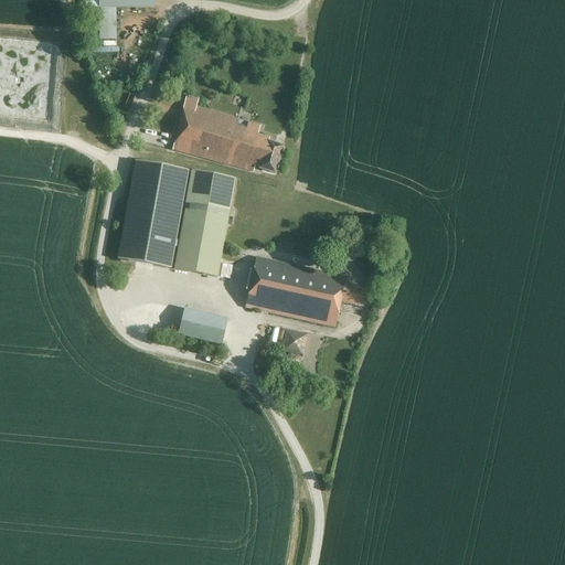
[(260,170),(276,174),(284,148),(269,144),(270,139),(258,136),(260,126),(248,123),(246,130),(235,127),(237,119),(196,107),(199,99),(187,96),(173,150),(254,173),(256,167),(262,168),(260,170)]
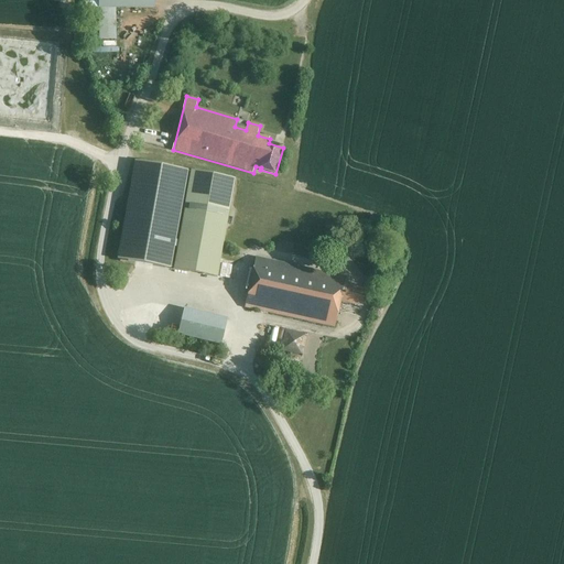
[(118,259),(171,269),(188,171),(136,162),(118,259)]
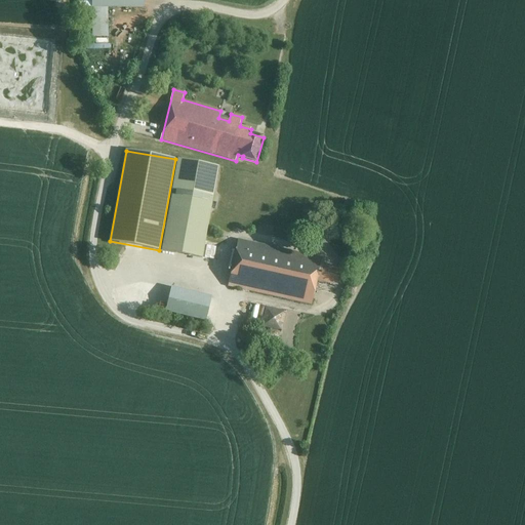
[(202,258),(214,197),(219,167),(179,159),(162,251),(202,258)]
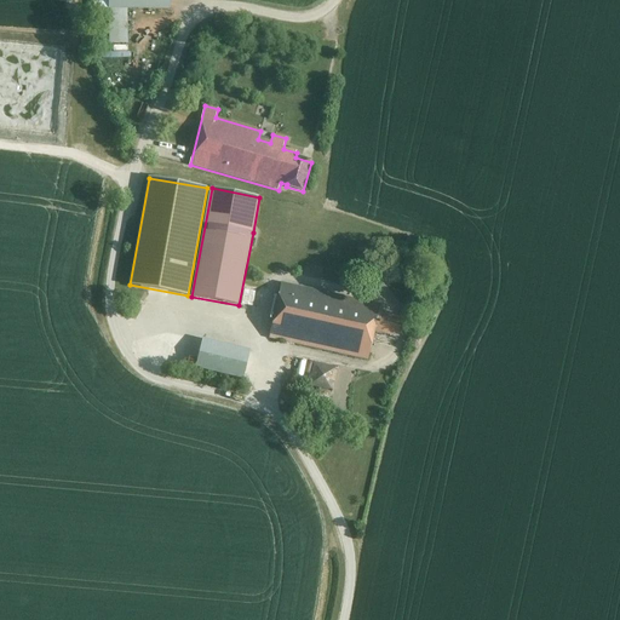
[(380,304),(281,282),(270,338),(368,360),(374,333),(399,338),(402,320),(388,316),(389,315),(379,313),(380,304)]
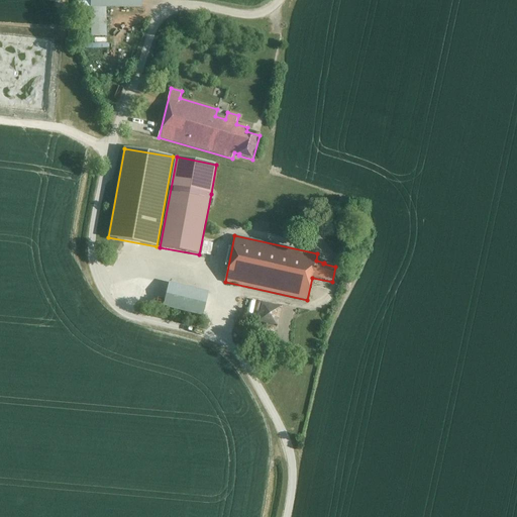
[(208,242),(205,255),(211,256),(211,254),(214,244),(208,242)]
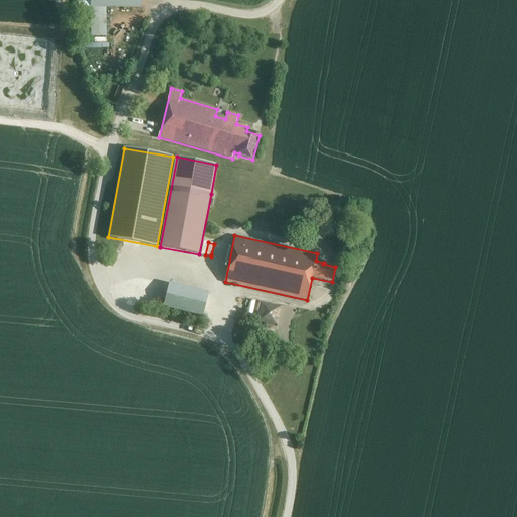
[(207,296),(169,287),(163,311),(201,321),(207,296)]
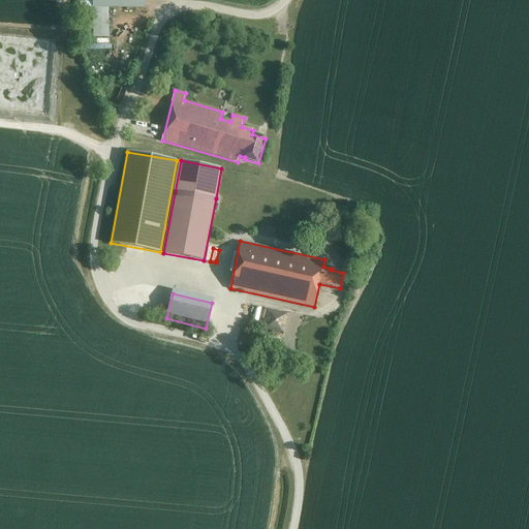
[(263,330),(284,334),(288,313),(268,309),(263,330)]
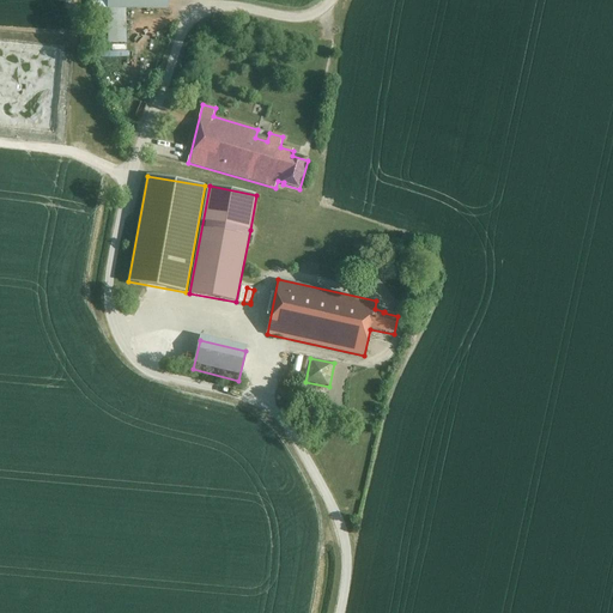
[(347,407),(346,386),(334,387),(335,407),(347,407)]
